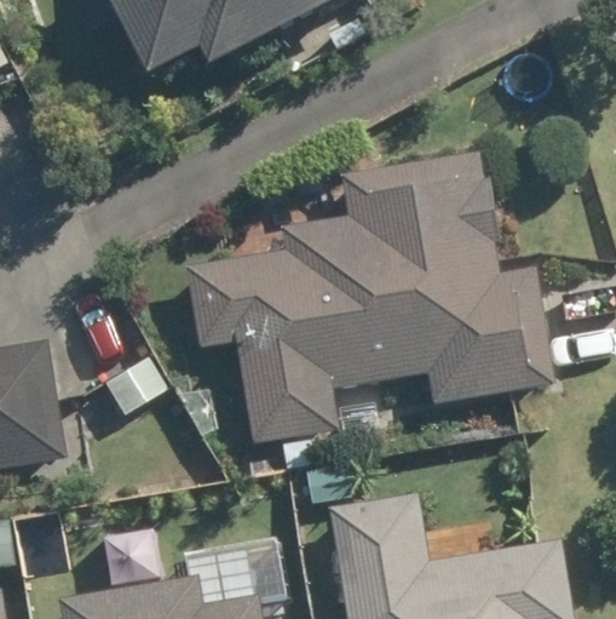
[(107,0),(142,69),(194,41),(203,63),(322,0),(107,0)]
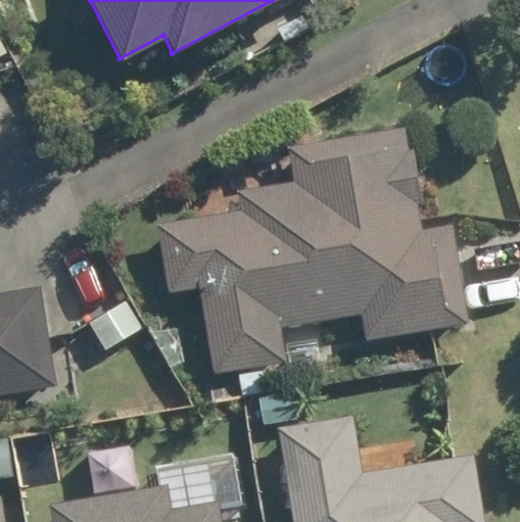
[(302,15),(279,28),(286,42),(311,30),(302,15)]
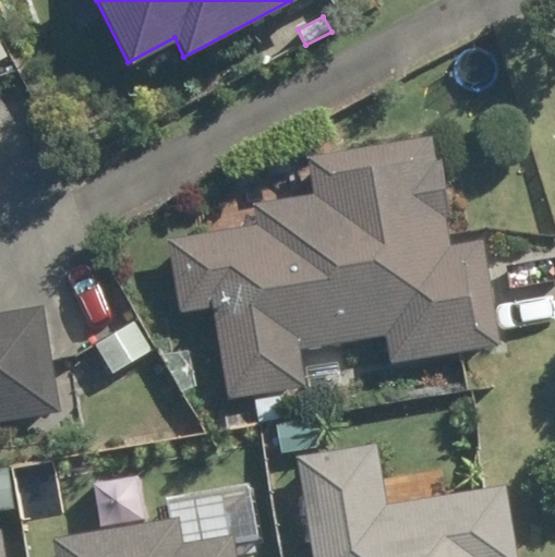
[(258,226),(170,240),(180,311),(217,305),(232,399),(253,395),(257,424),(290,420),(286,390),(305,387),(298,347),(388,333),(393,362),(502,346),(485,241),(449,246),(446,219),(451,219),(442,157),(435,159),(432,135),(309,155),(315,194),(255,204),(258,226)]
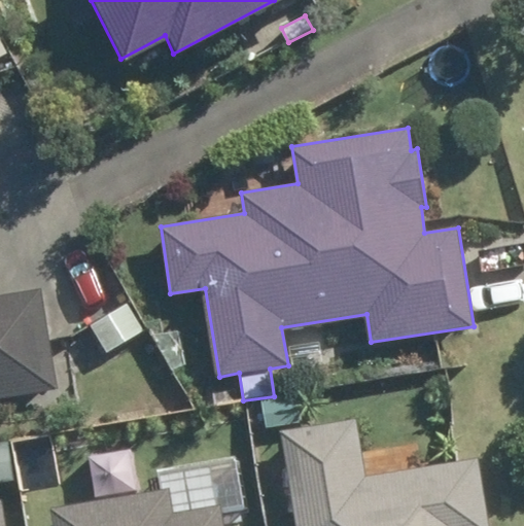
[(0,397),(56,388),(39,288),(0,294),(0,397)]
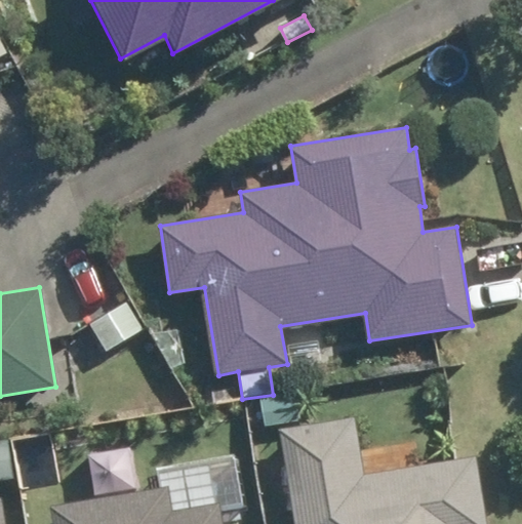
[(128,303),(92,323),(108,351),(144,328),(128,303)]
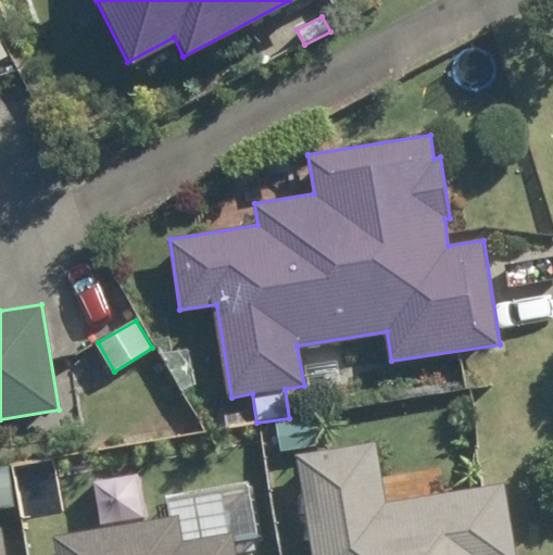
[(376,443),(298,455),(313,554),(514,554),(503,484),(385,503),(376,443)]
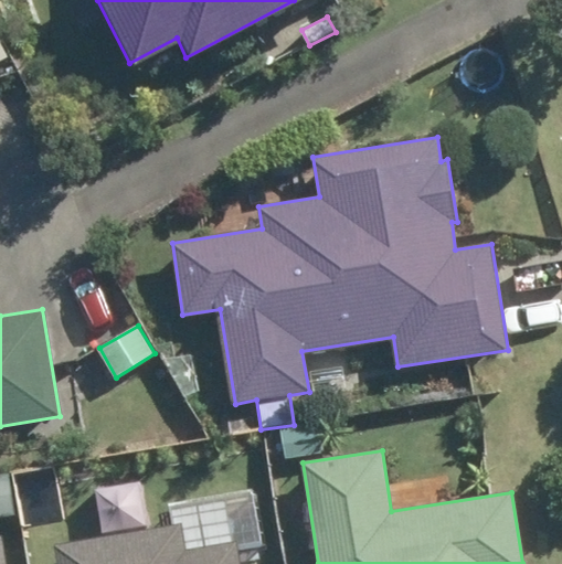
[(29,517),(31,531),(74,522),(64,471),(22,480),(29,517)]
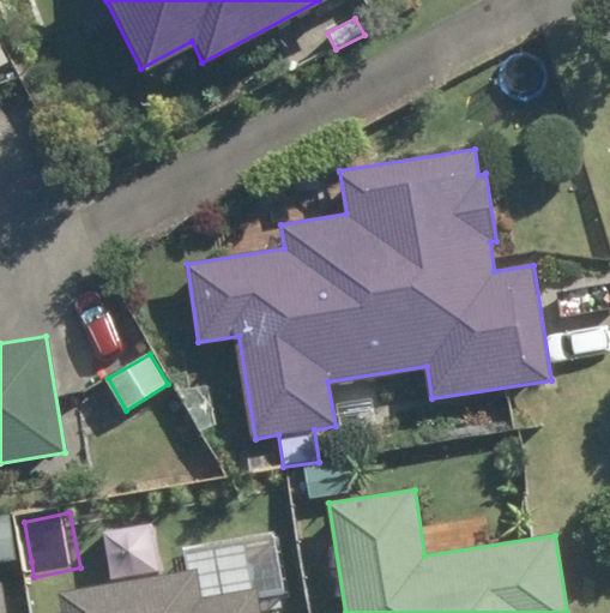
[(12,517),(0,518),(0,560),(20,558),(12,517)]
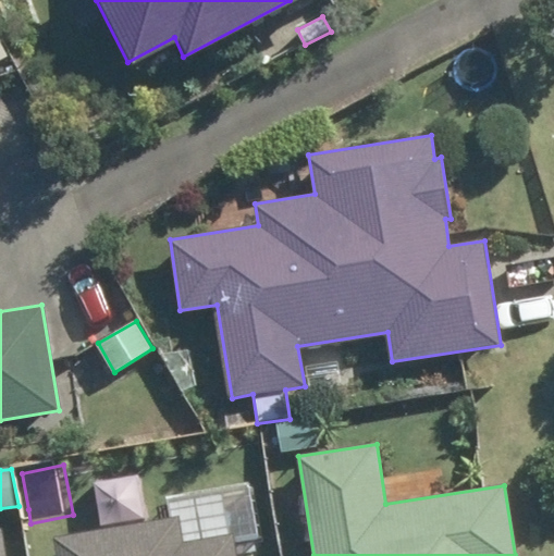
[(236,555),(232,532),(183,541),(177,515),(52,539),(56,555),(236,555)]
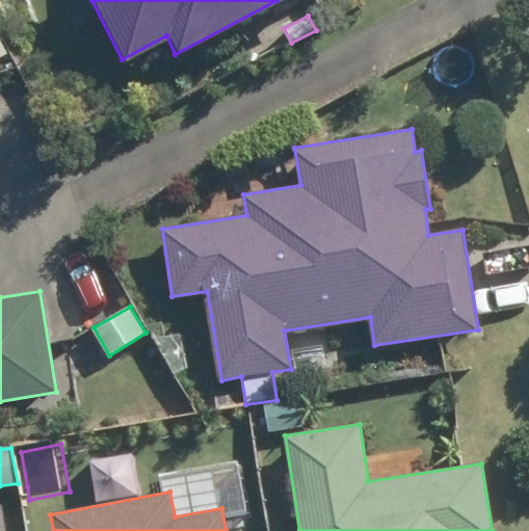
All buildings are outlined.
